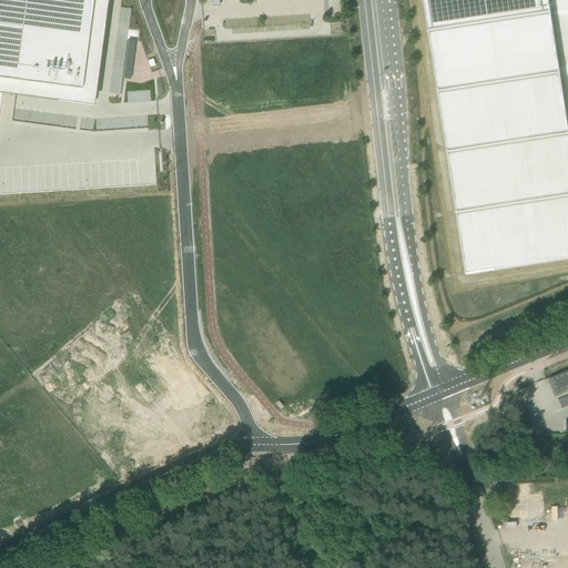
[(82,83),(83,74),(92,0),(0,0),(0,79),(17,81),(75,89),(74,90),(75,90),(81,90),(82,84),(82,83)]
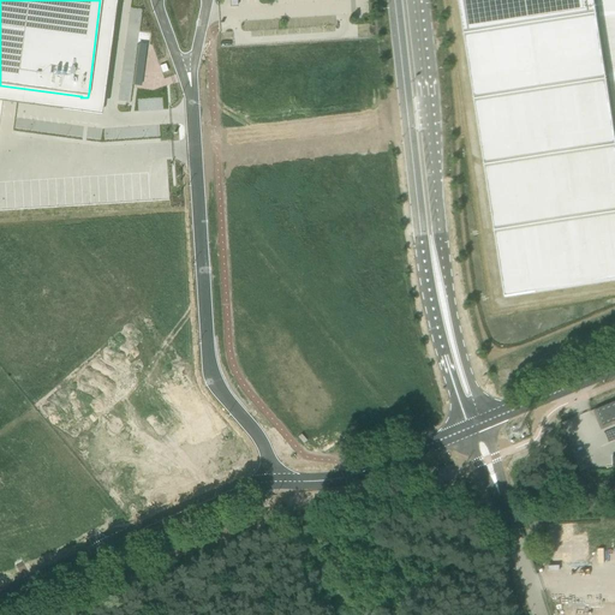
[(614,0),(459,0),(506,298),(614,281),(614,0)]
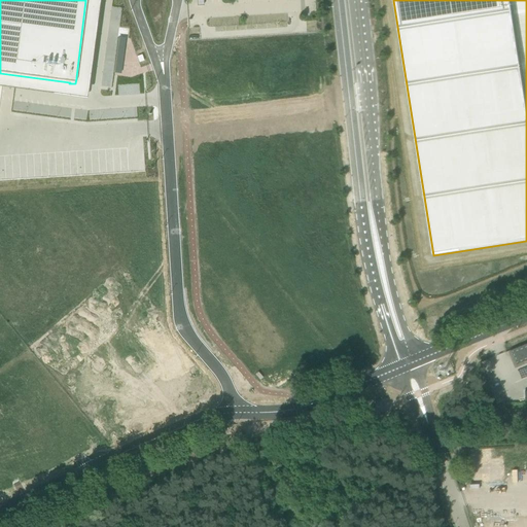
[(526,361),(526,344),(511,351),(517,365),(526,361)]
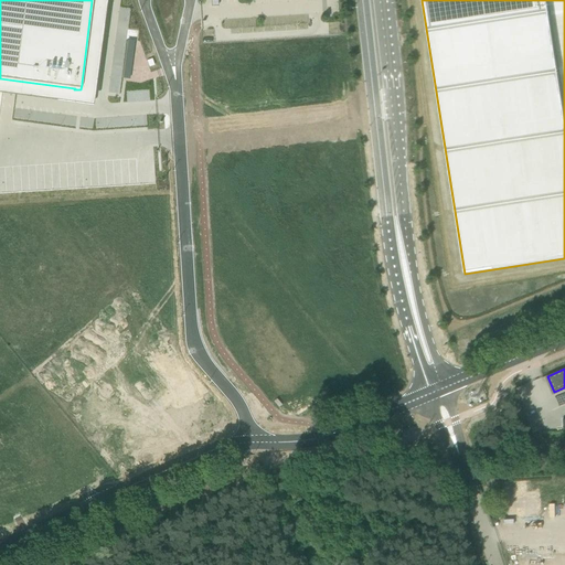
[(502,482),(503,516),(537,515),(536,494),(518,494),(518,481),(502,482)]
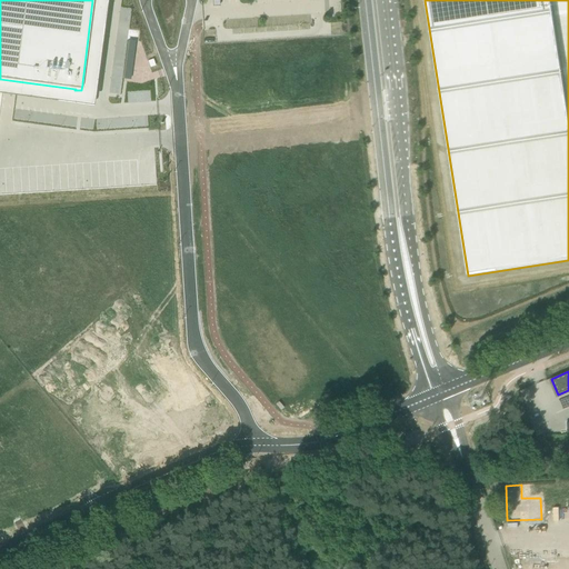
[(0,521),(9,518),(0,506),(0,521)]
